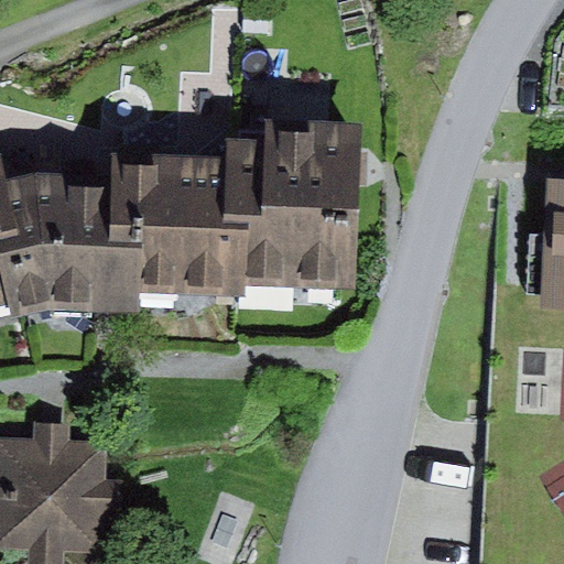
[(358,293),(364,123),(268,120),(267,140),(249,140),(243,290),(358,293)]
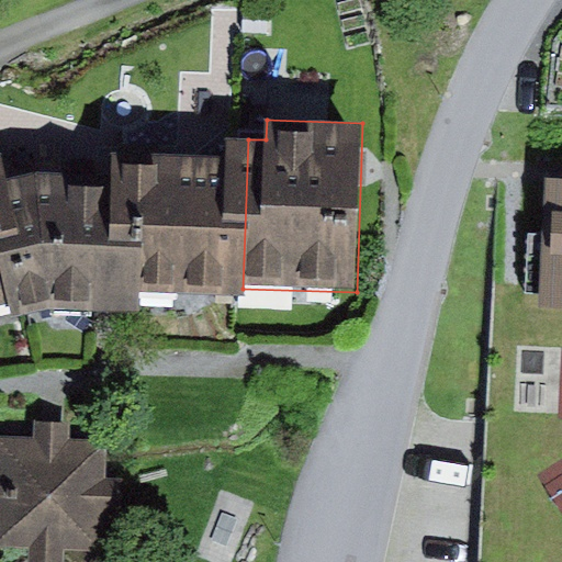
[(243,299),(243,289),(248,139),(225,138),(225,158),(143,156),(138,294),(243,299)]
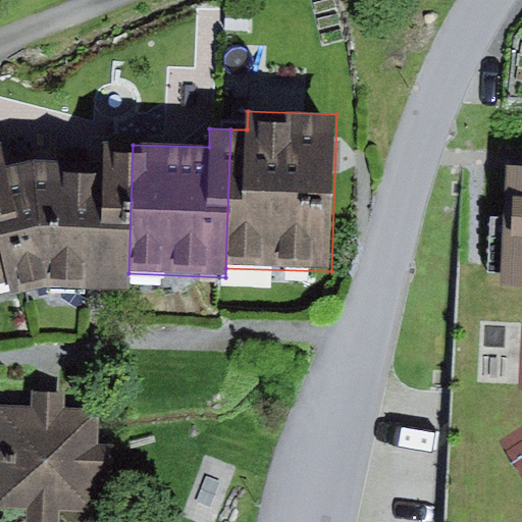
[(128,273),(133,145),(106,143),(106,168),(34,160),(8,167),(32,292),(52,288),(127,290),(128,273)]
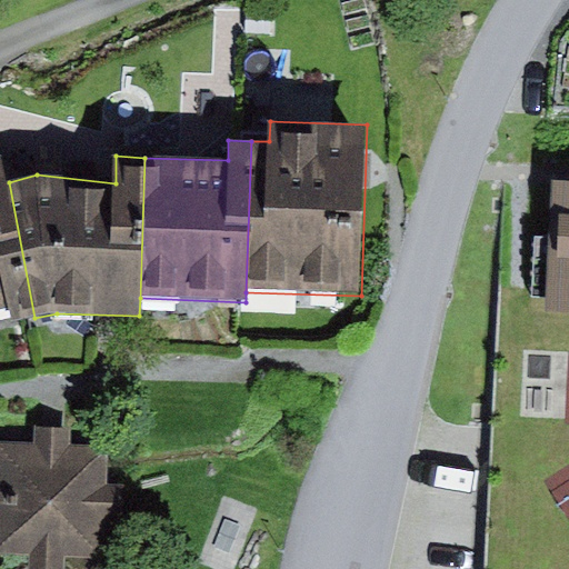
[(35,318),(9,182),(3,158),(0,158),(0,309),(8,307),(13,323),(35,318)]
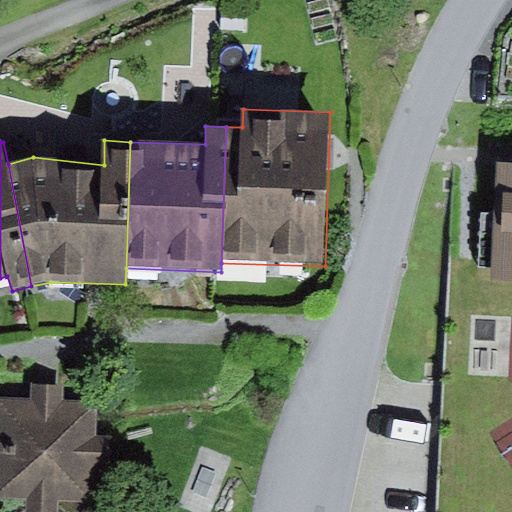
[(511,159),(496,159),(495,180),(489,276),(511,277),(511,159)]
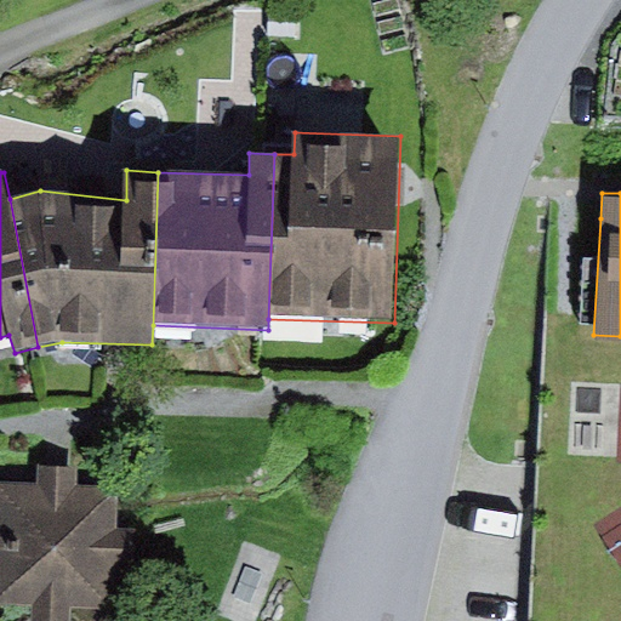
[(119,530),(119,486),(78,486),(79,468),(57,468),(39,468),(39,483),(0,482),(0,604),(33,605),(32,620),(70,620),(72,610),(118,610),(117,569),(136,569),(136,530),(119,530)]
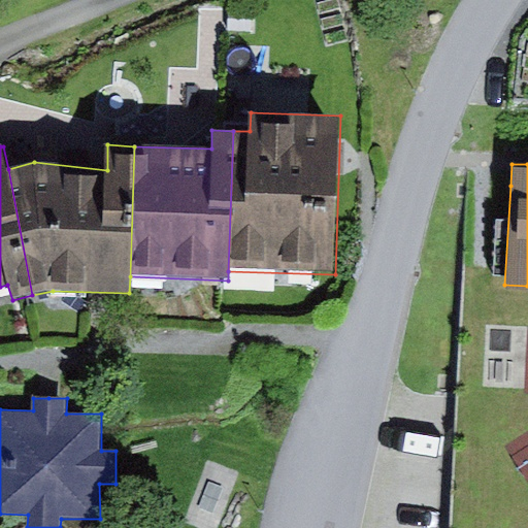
All buildings are outlined.
